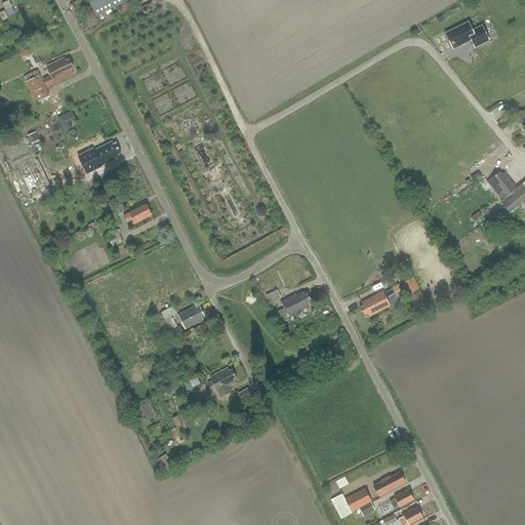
[(12,0),(10,0),(5,2),(8,9),(0,13),(4,21),(19,13),(12,0)]
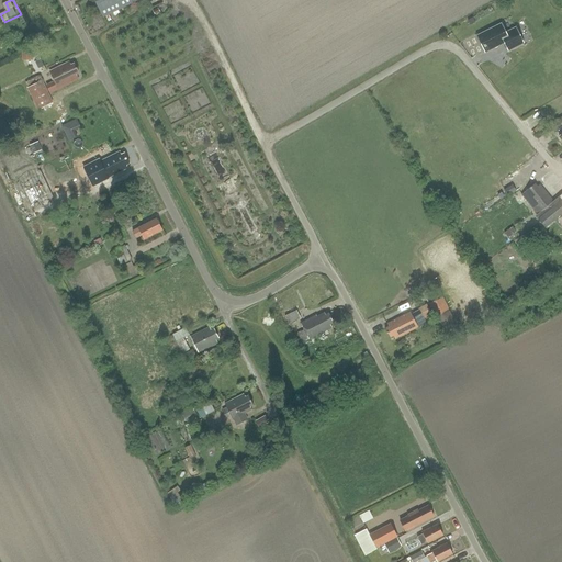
[(94,0),(103,18),(138,0),(94,0)]
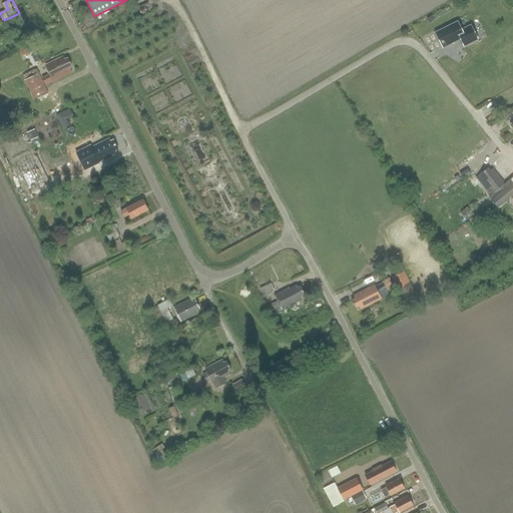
[(458,22),(438,32),(446,46),(460,39),(464,46),(478,39),(471,26),(462,30),(458,22)]
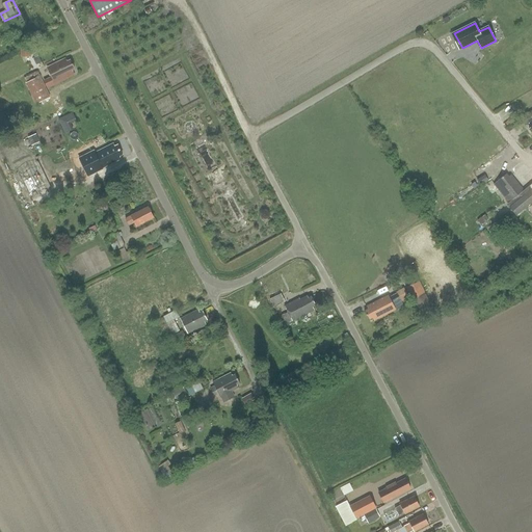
[(56,84),(74,76),(72,71),(75,70),(71,60),(68,62),(65,59),(48,68),(52,77),(43,81),(37,72),(26,78),(28,82),(26,83),(37,105),(51,99),(46,89),(56,84)]
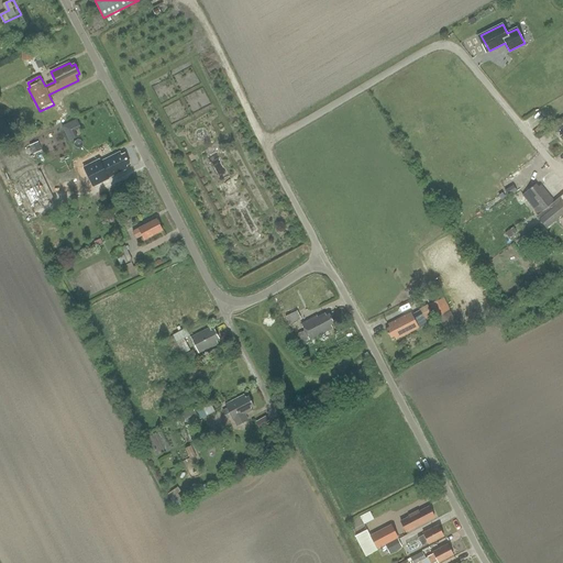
[(72,130),(68,124),(63,127),(66,133),(72,130)]
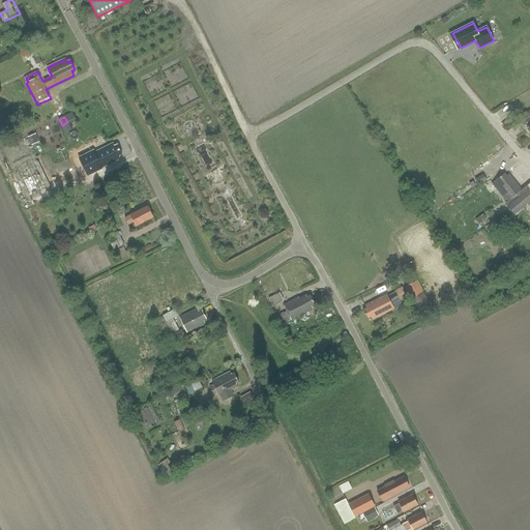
[(37,143),(34,135),(29,138),(32,145),(37,143)]
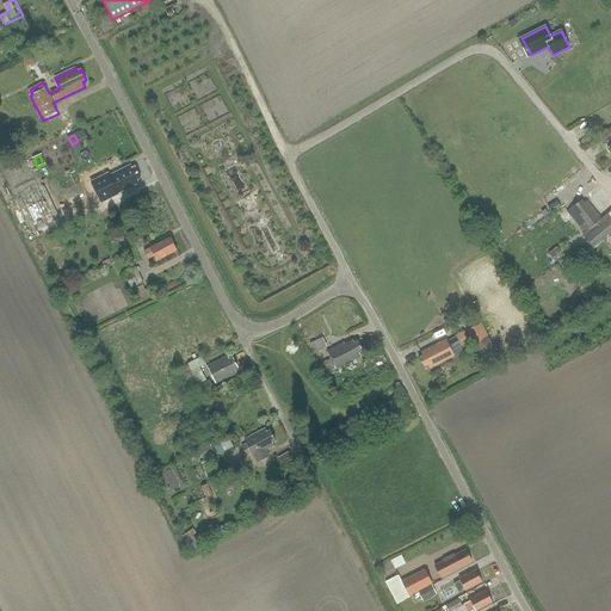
[(109,177),(117,191),(118,193),(139,183),(137,180),(141,178),(136,167),(131,170),(130,166),(109,177)]
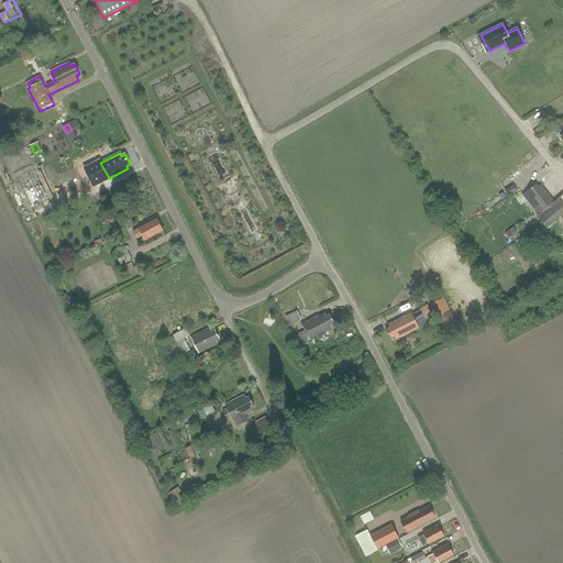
[(231,192),(241,189),(239,181),(229,184),(231,192)]
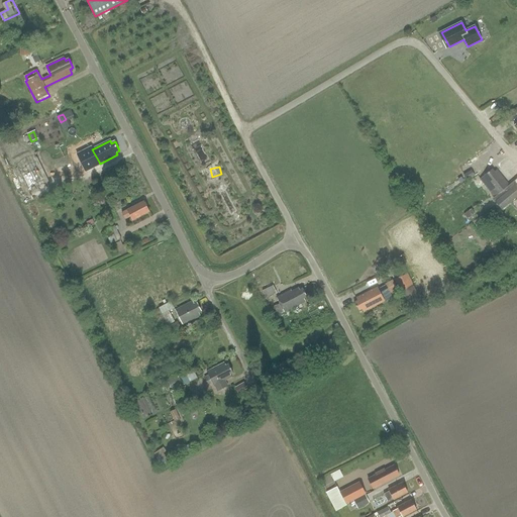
[(76,172),(78,178),(91,174),(89,168),(76,172)]
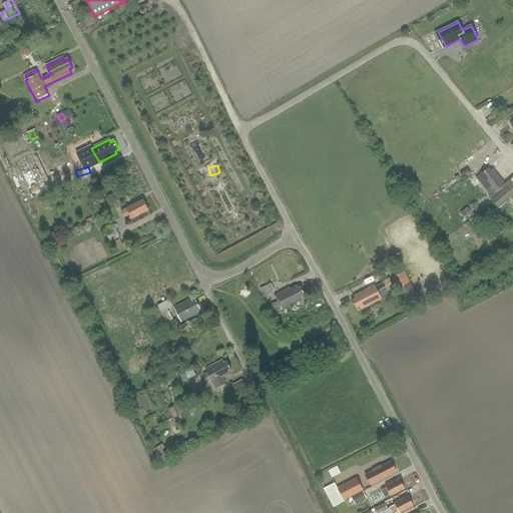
[(477,177),(491,195),(489,197),(498,208),(512,195),(512,181),(511,179),(505,184),(493,169),(490,171),(488,168),(477,177)]
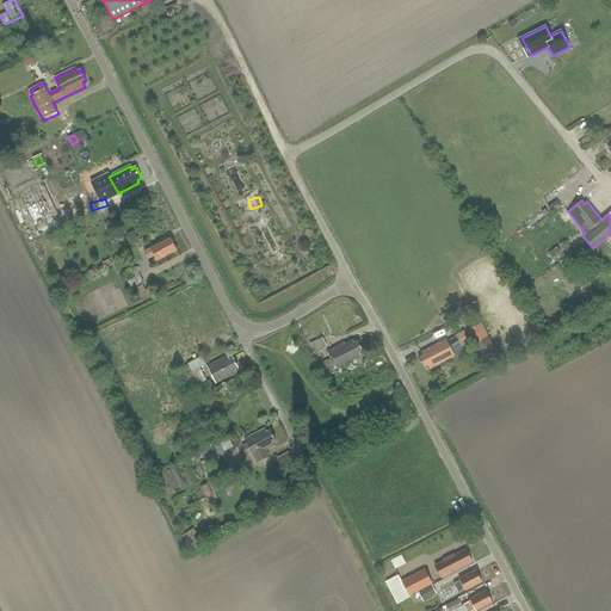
[(156,261),(177,251),(171,238),(150,248),(144,252),(148,259),(154,257),(156,261)]
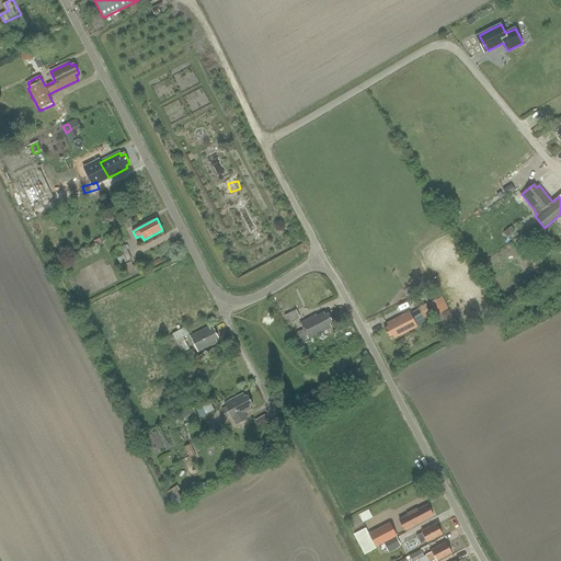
[(115,250),(122,264),(130,260),(124,245),(115,250)]
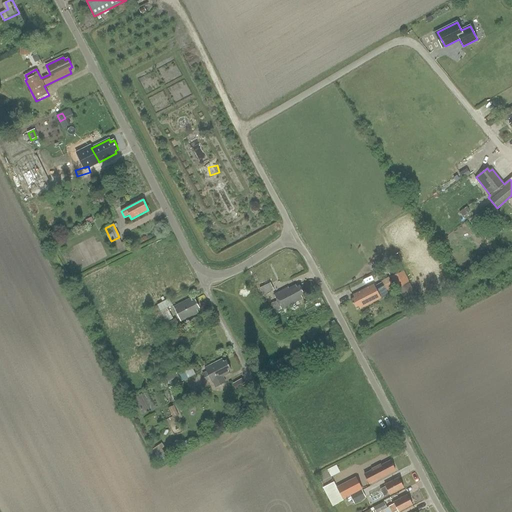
[(390,277),(396,290),(410,284),(404,271),(390,277)]
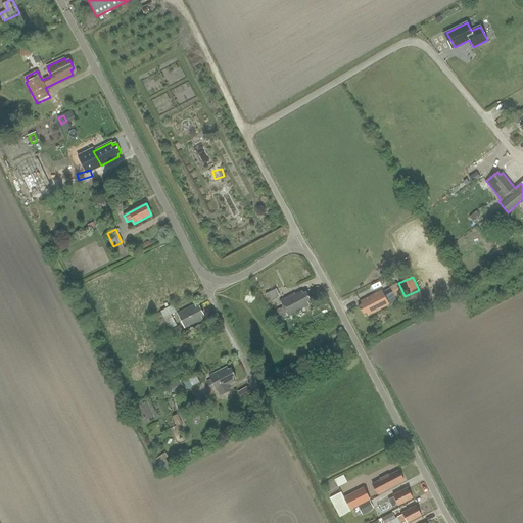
[(383,292),(389,304),(397,301),(395,296),(401,293),(397,284),(390,288),(383,292)]
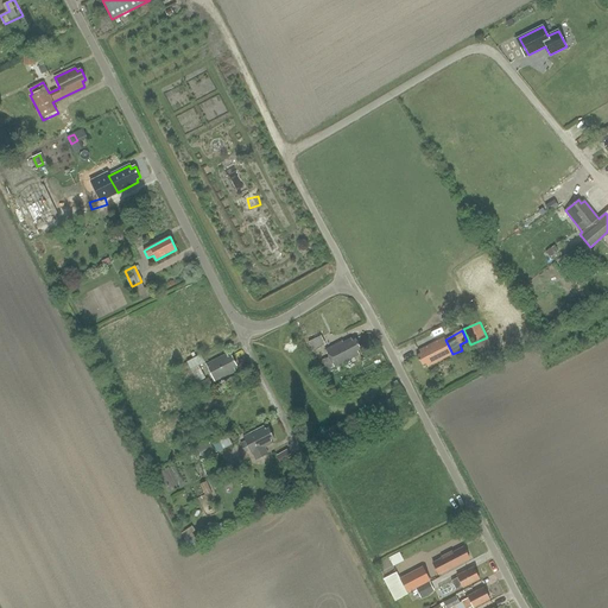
[(309,342),(312,350),(325,344),(321,336),(309,342)]
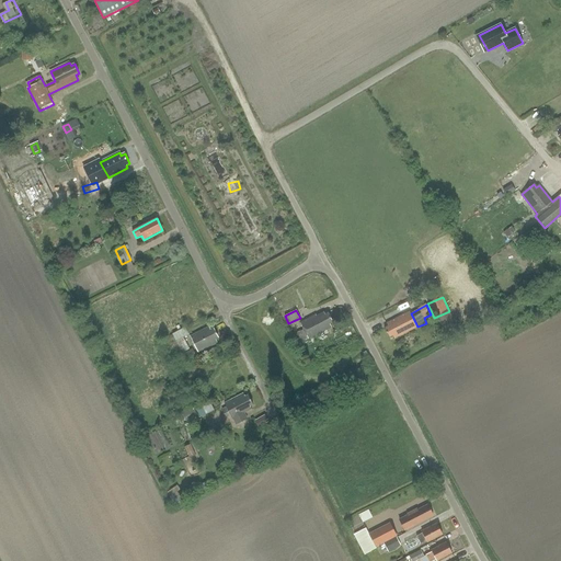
[(395,340),(418,327),(411,313),(410,311),(387,323),(388,327),(385,329),(389,338),(392,336),(395,340)]
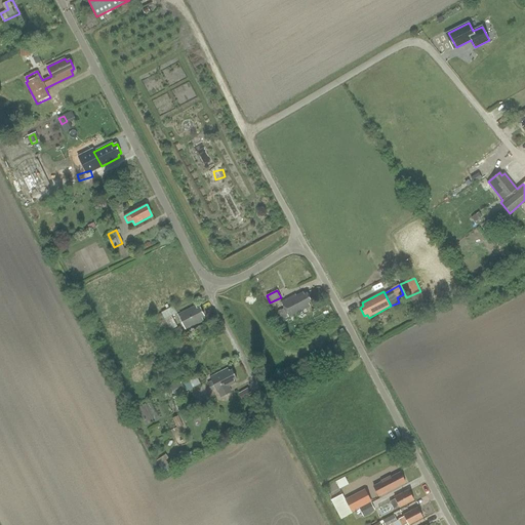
[(309,304),(312,301),(308,293),(305,294),(304,292),(296,295),(295,294),(281,303),(284,309),(279,312),(283,320),(311,307),(309,304)]
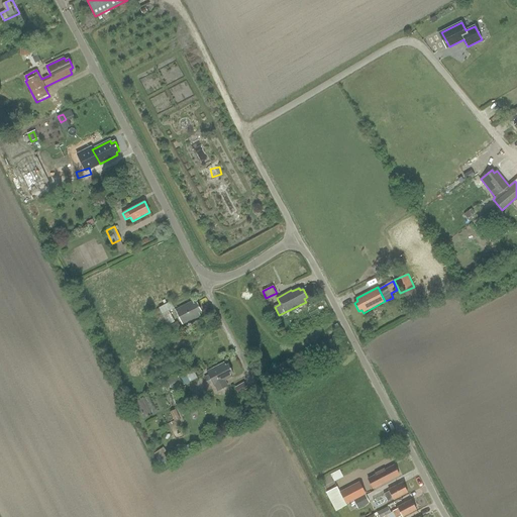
[(156,318),(169,311),(174,309),(171,301),(151,310),(156,318)]
